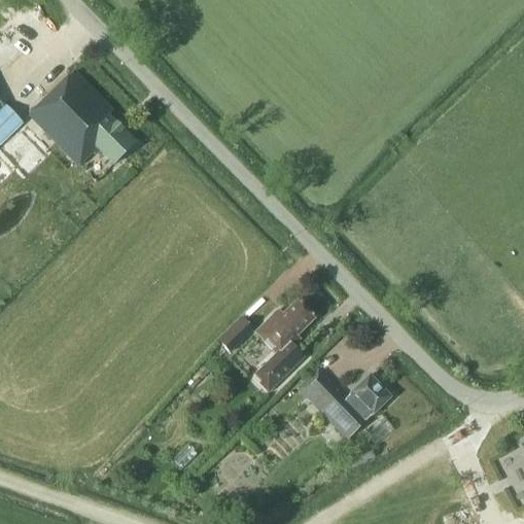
[(114,110),(76,71),(32,113),(80,164),(99,146),(115,163),(137,142),(110,114),(114,110)]
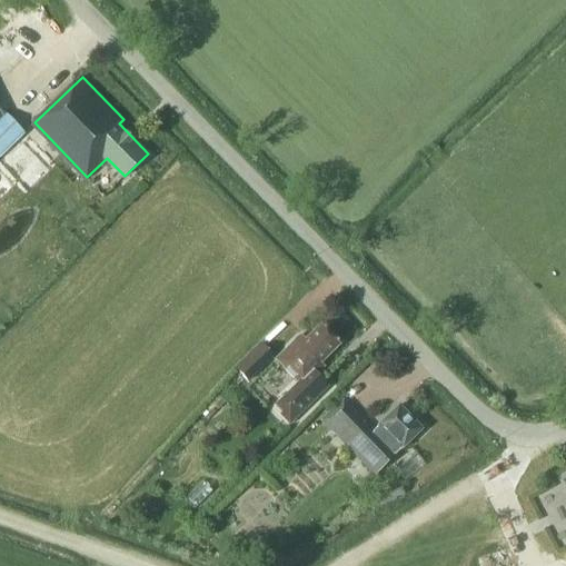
[(9,113),(0,105),(0,206),(20,187),(28,195),(58,165),(50,157),(27,131),(9,113)]
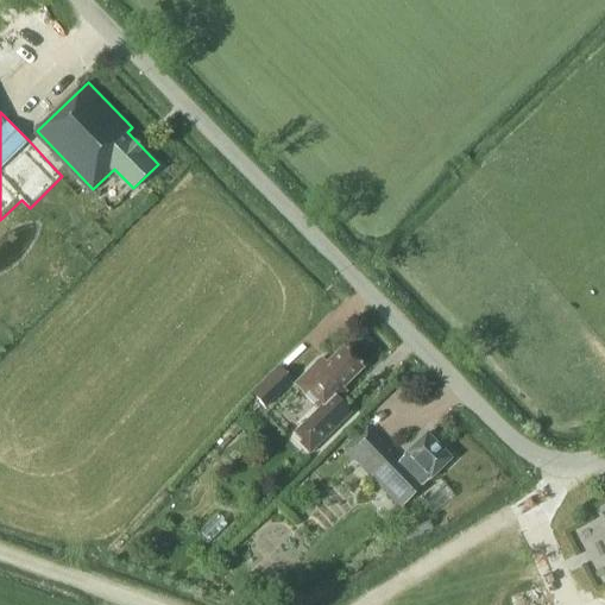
[(297,382),(321,405),(296,432),(304,439),(302,441),(313,453),(354,410),(341,397),(350,389),(346,385),(366,366),(346,345),(329,361),(325,355),(297,382)]
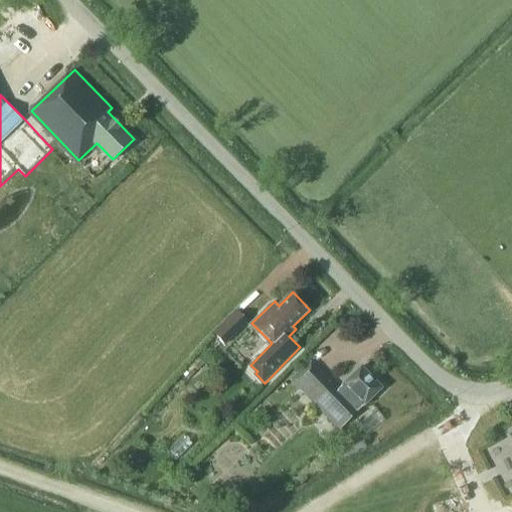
[(250,321),(238,308),(214,331),(226,344),(250,321)]
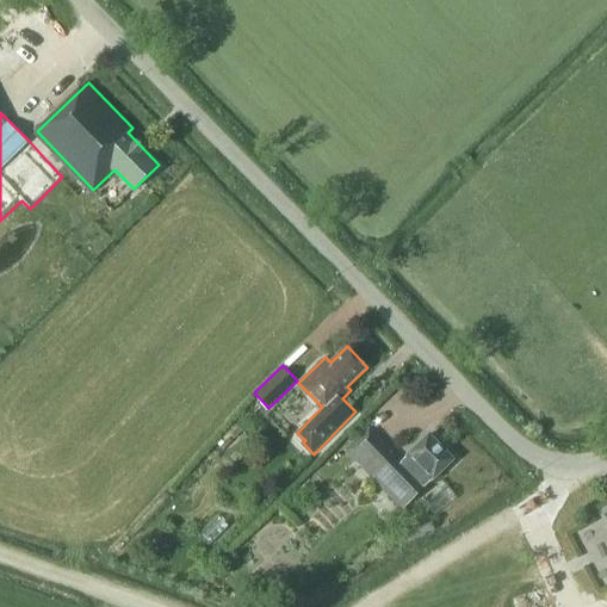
[(402,460),(370,426),(346,448),(375,478),(381,472),(386,478),(382,484),(403,507),(426,485),(434,478),(435,478),(456,458),(431,433),(410,452),(410,453),(402,460)]
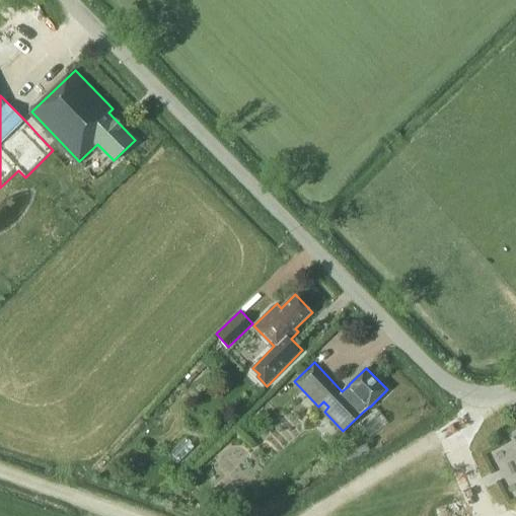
All buildings are outlined.
